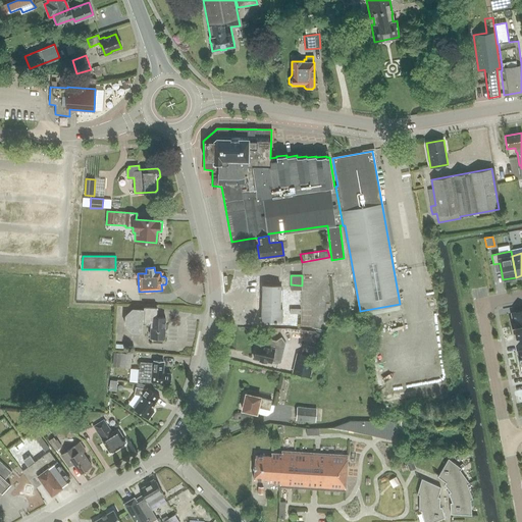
[(262,285),(262,296),(267,296),(267,298),(268,298),(268,300),(271,300),(271,299),(279,300),(280,285),(262,285)]
